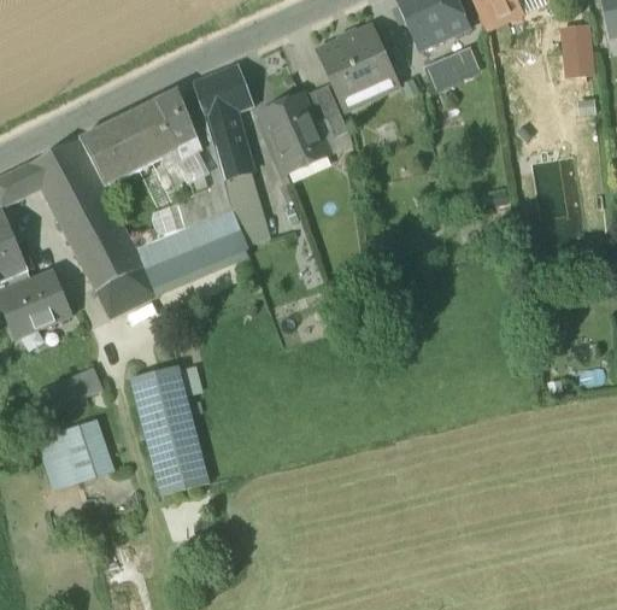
[(397,0),(418,48),(470,25),(457,0),(397,0)]
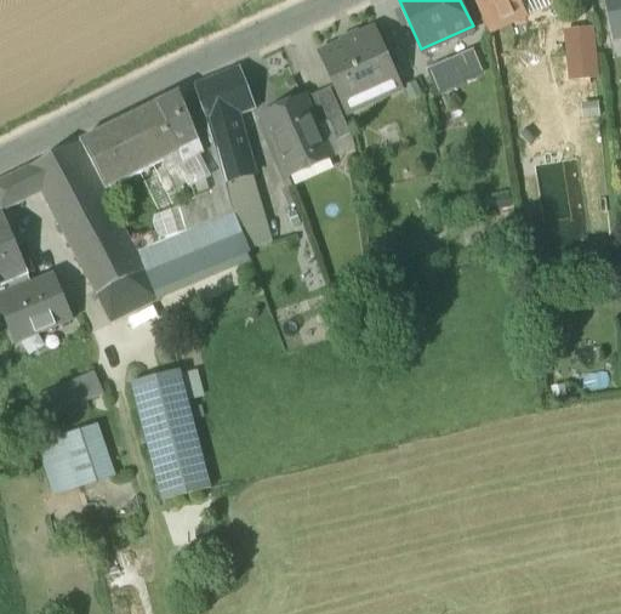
[(477,0),(490,26),(541,0),(477,0)]
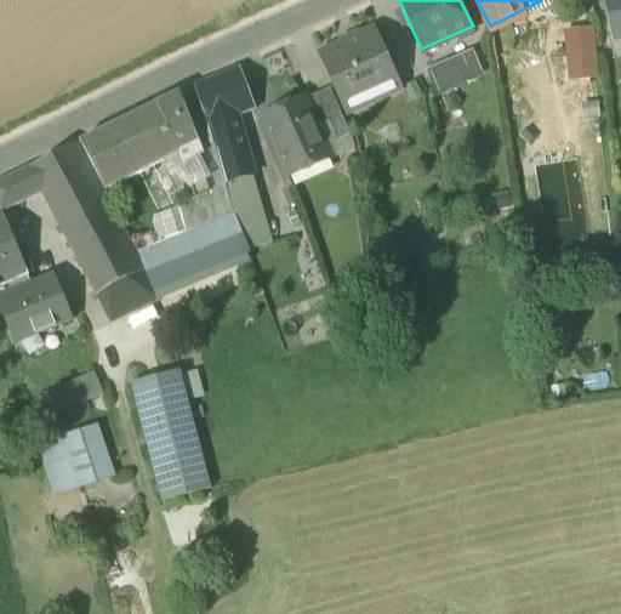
[(607,0),(615,34),(620,32),(620,0),(607,0)]
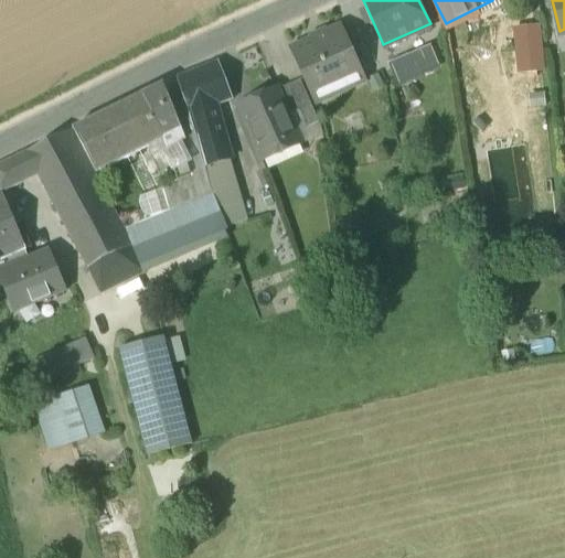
[(540,18),(513,19),(514,49),(540,47),(540,18)]
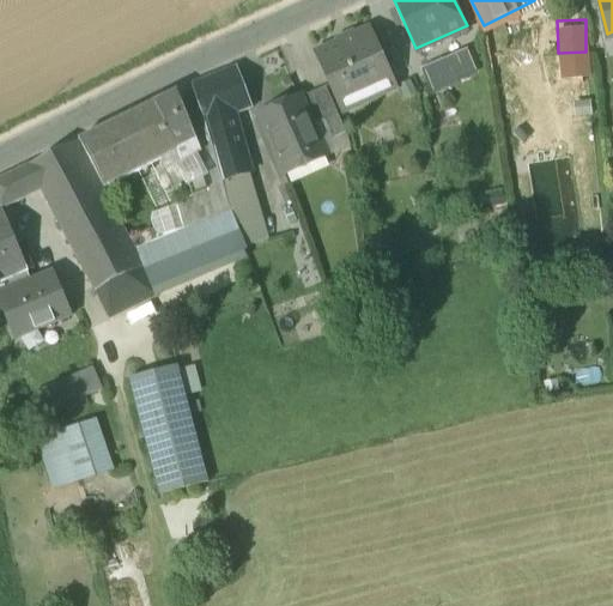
[(316,48),(343,107),(345,105),(341,97),(389,76),(393,84),(395,83),(369,24),(353,31),(352,28),(338,35),(339,38),(316,48)]
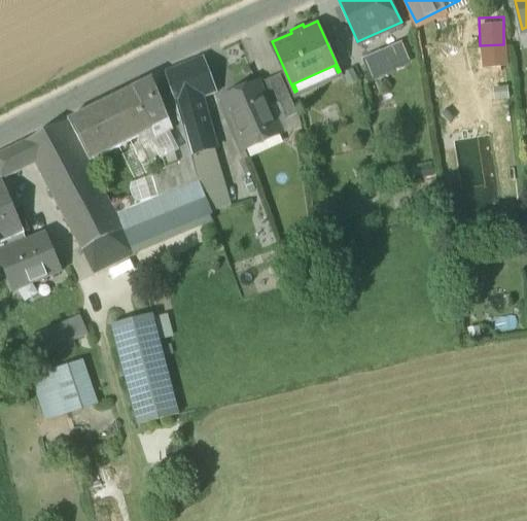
[(364,58),(371,72),(409,56),(401,41),(364,58)]
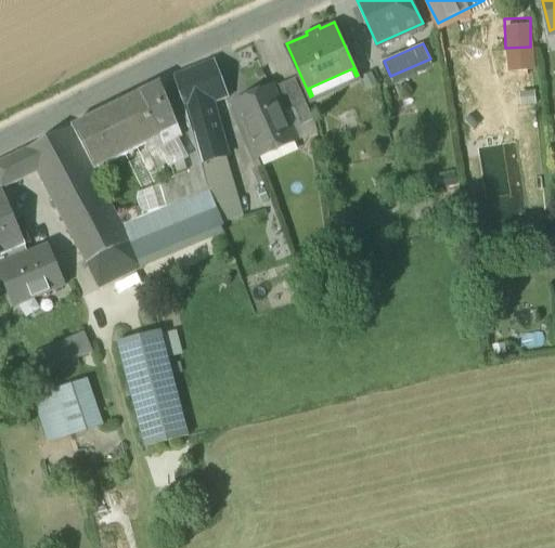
[(181,95),(185,108),(186,108),(211,100),(228,93),(214,55),(173,72),(181,95)]
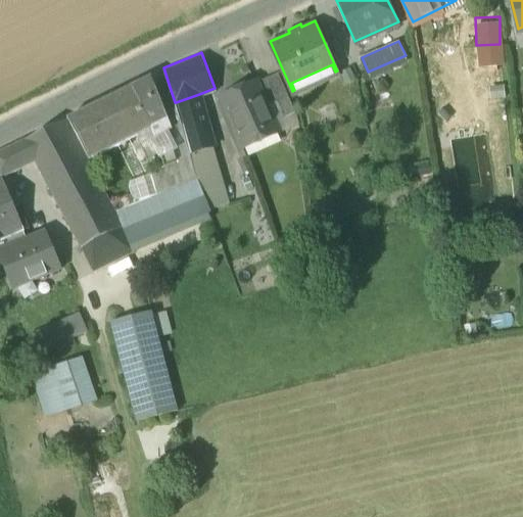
[(277,69),(267,75),(277,97),(287,92),(277,69)]
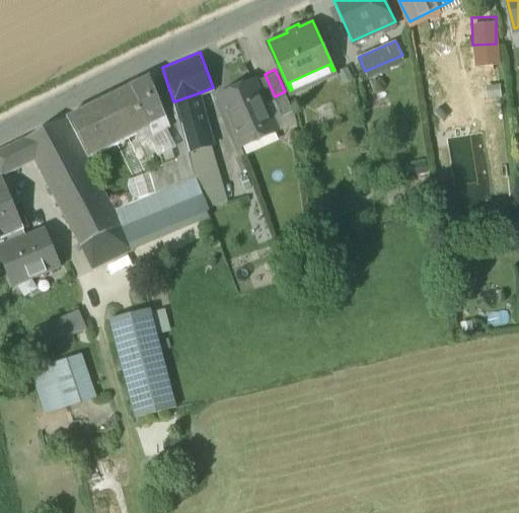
[(148,167),(157,190),(195,174),(196,173),(188,149),(174,101),(173,101),(169,89),(156,94),(148,74),(130,83),(150,124),(152,129),(162,161),(148,167)]
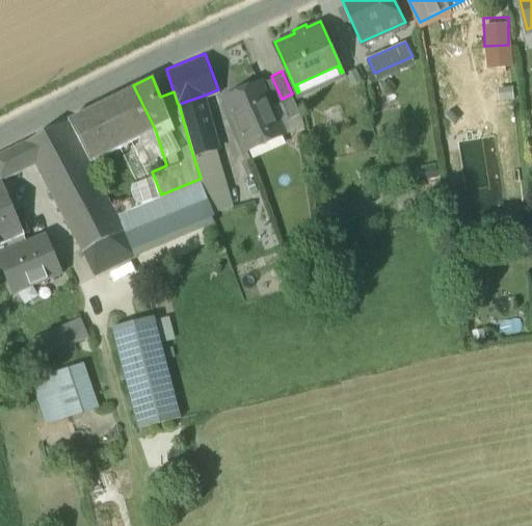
[(281,99),(282,99),(271,76),(259,81),(269,104),(281,99)]
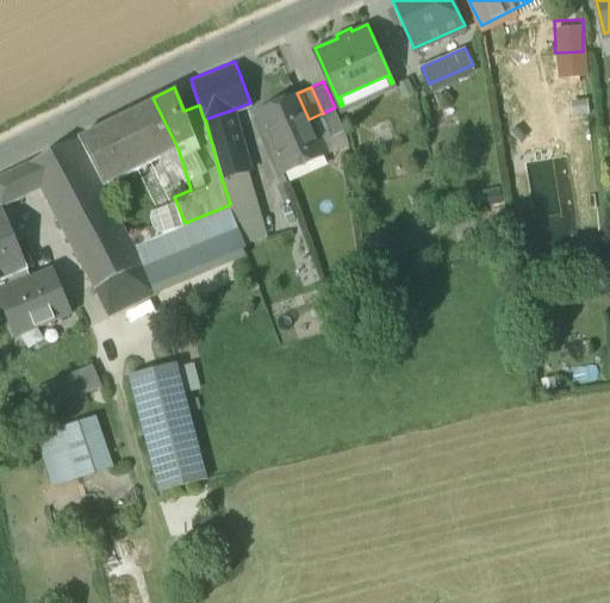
[(297,92),(271,104),(265,120),(277,147),(274,151),(277,157),(281,160),(282,161),(319,144),(309,119),(297,93),(297,92)]
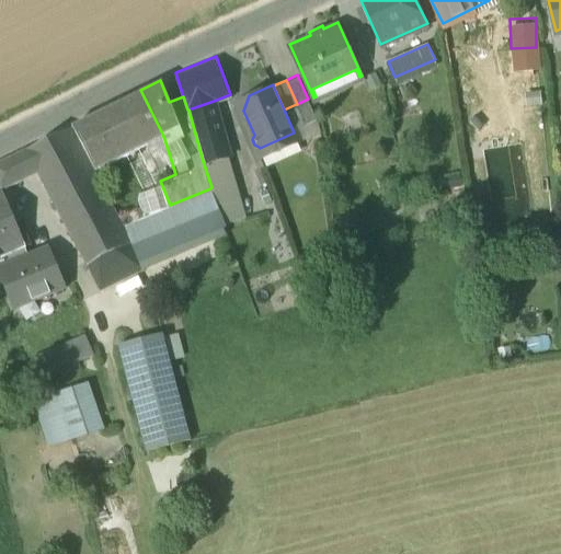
[(72,123),(95,166),(162,134),(140,90),(72,123)]
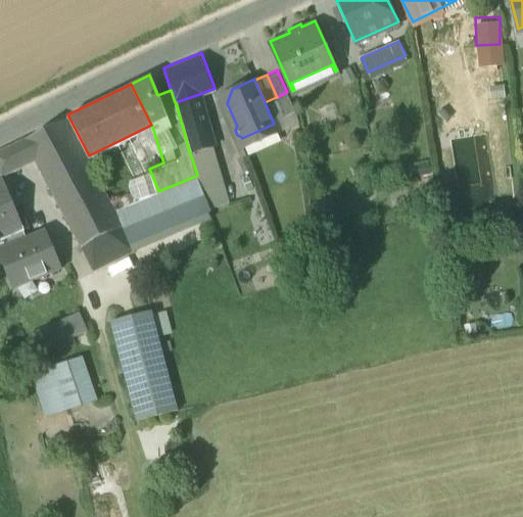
[(222,93),(227,103),(232,89),(222,93)]
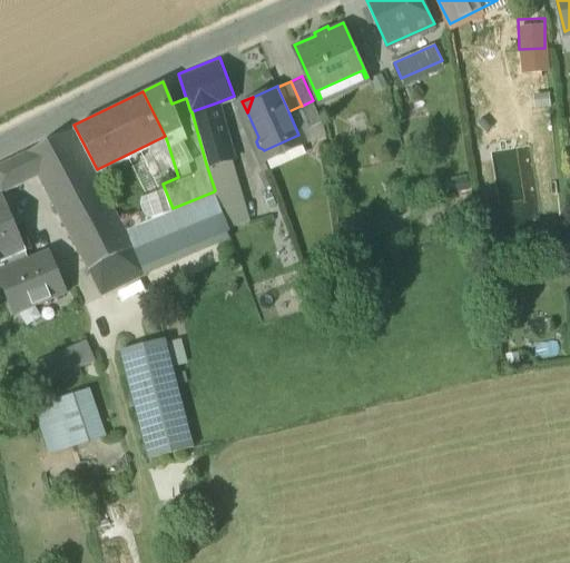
[(301,106),(310,124),(322,119),(313,100),(302,106),(301,106)]
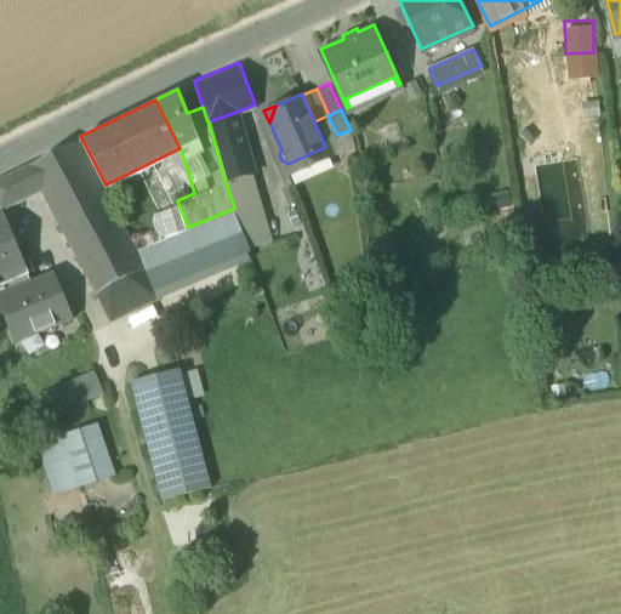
[(209,121),(224,178),(251,171),(252,170),(237,112),(209,121)]
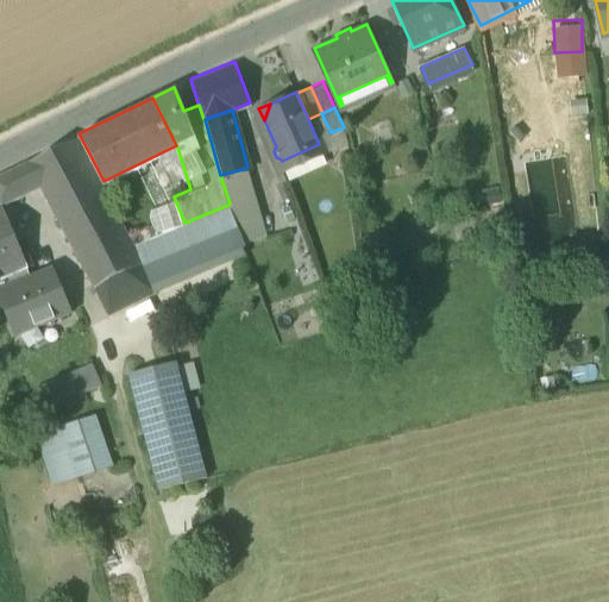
[(94,282),(142,259),(133,244),(76,136),(29,160),(41,183),(76,250),(94,282)]
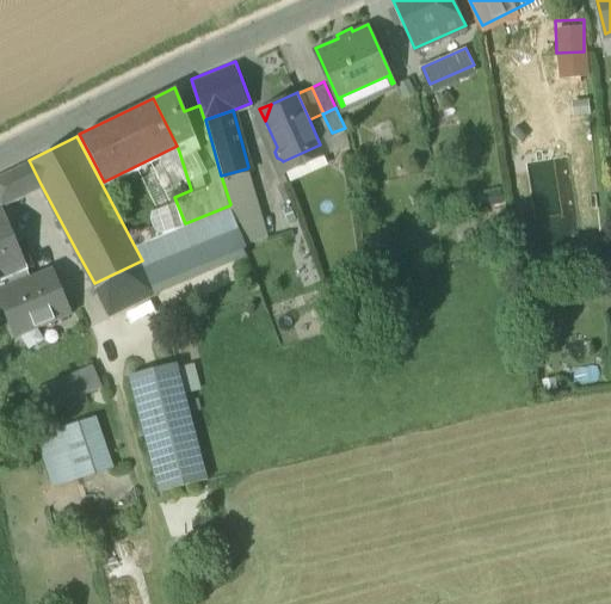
[(13,167),(24,192),(41,184),(29,160),(13,167)]
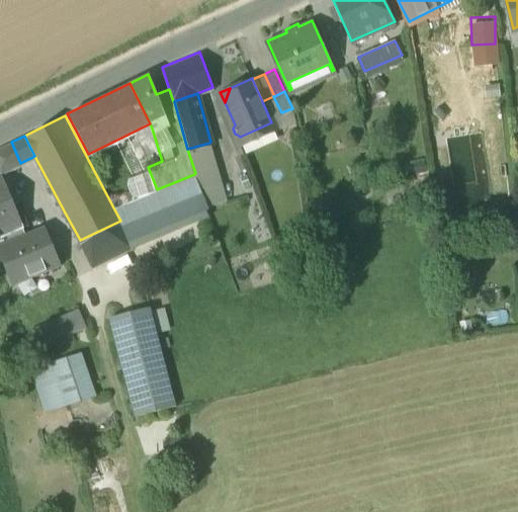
[(0,172),(2,172),(20,163),(11,142),(0,147),(0,172)]
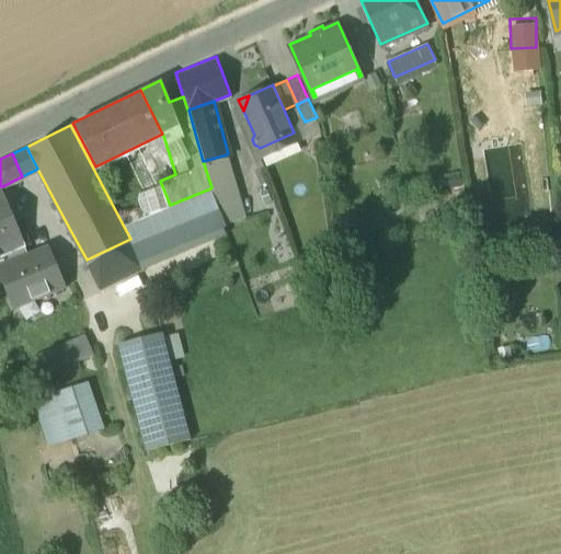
[(210,188),(222,220),(244,214),(227,154),(203,161),(212,187),(210,188)]
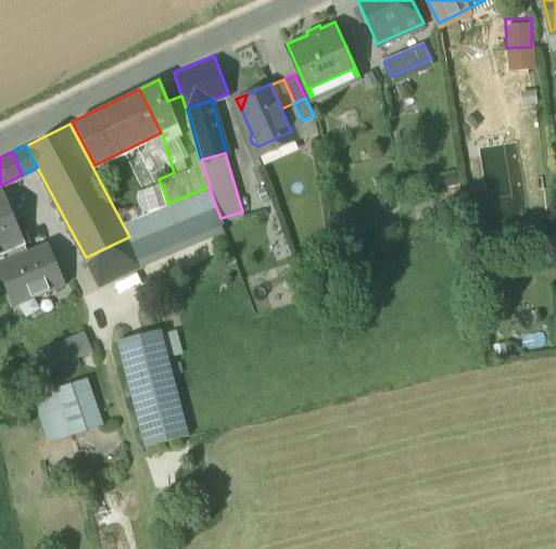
[(0,252),(24,242),(25,241),(2,184),(0,184),(0,252)]
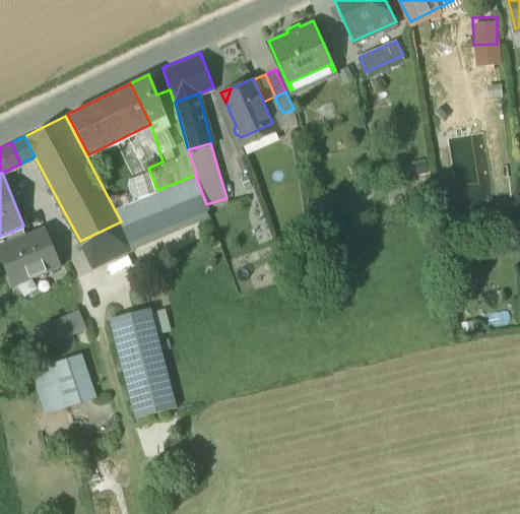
[(207,205),(206,204),(195,175),(157,190),(114,208),(121,221),(129,238),(207,205)]
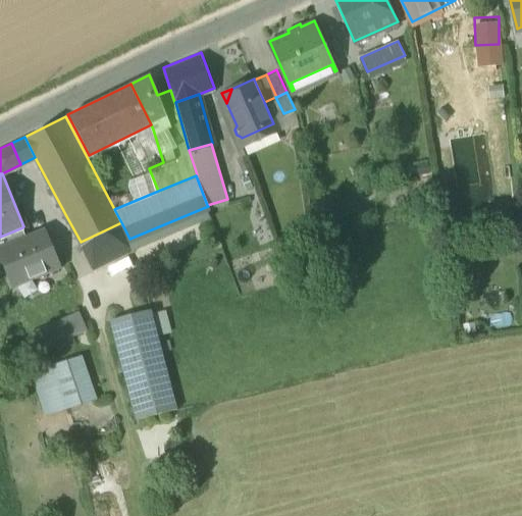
[(129,239),(121,222),(81,242),(93,266),(135,247),(129,239)]
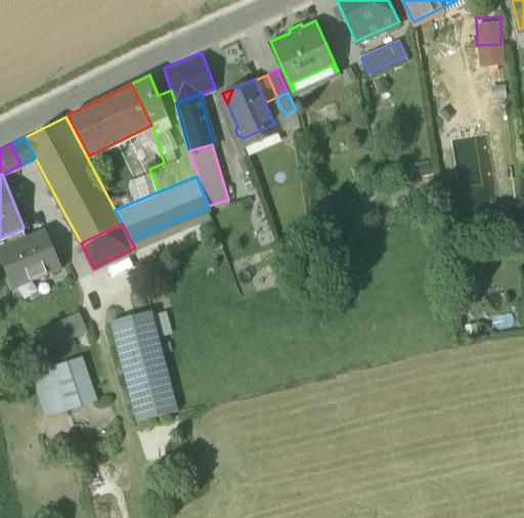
[(26,235),(0,246),(0,256),(12,286),(60,265),(45,227),(26,235)]
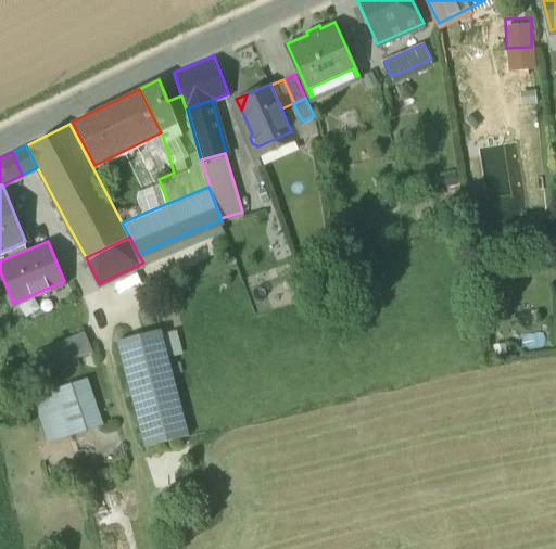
[(24,242),(0,252),(0,260),(27,250),(24,242)]
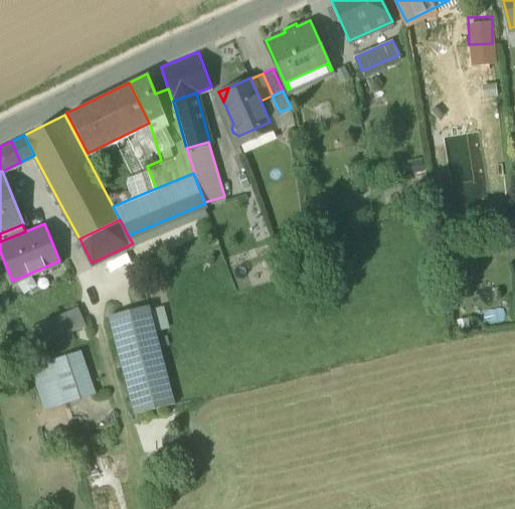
[(155,272),(159,280),(170,274),(166,266),(155,272)]
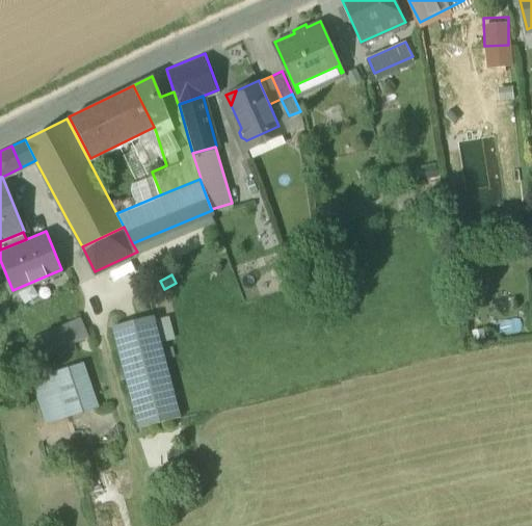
[(113,324),(139,425),(181,414),(164,353),(154,314),(113,324)]
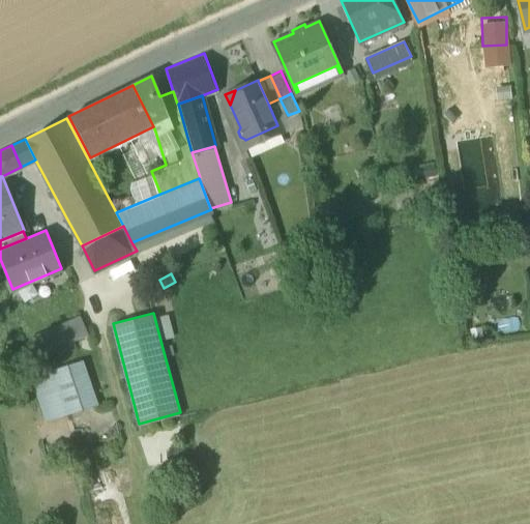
[(30,337),(37,354),(88,331),(81,314),(30,337)]
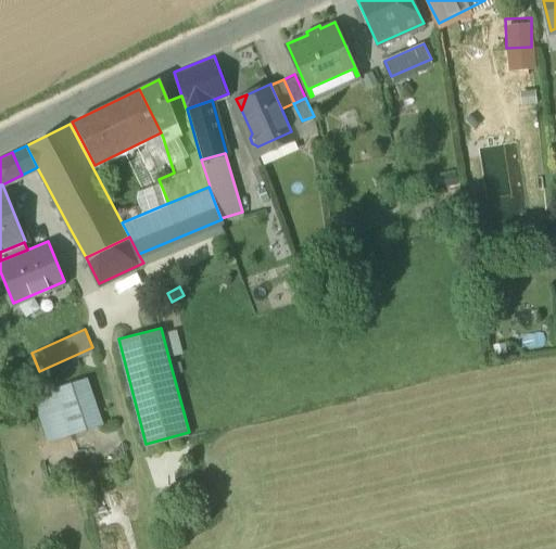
[(34,394),(34,395),(49,439),(102,422),(87,375),(34,394)]
